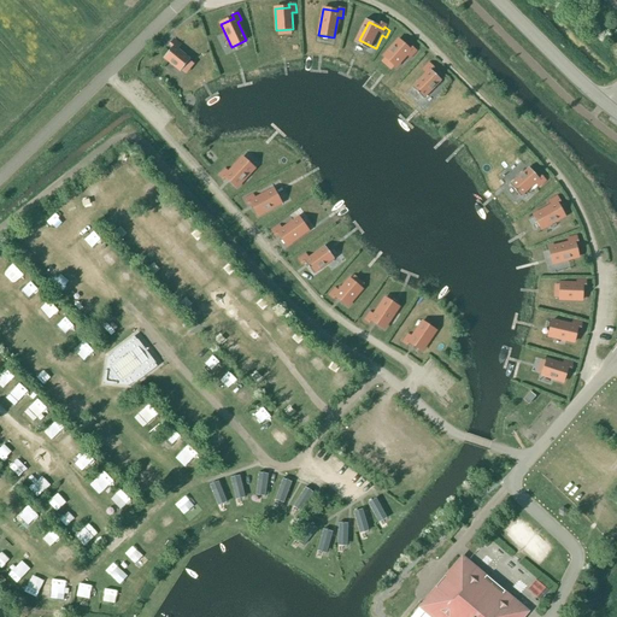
[(172,47),(163,58),(180,72),(191,59),(177,50),(180,46),(174,40),(170,45),(172,47)]
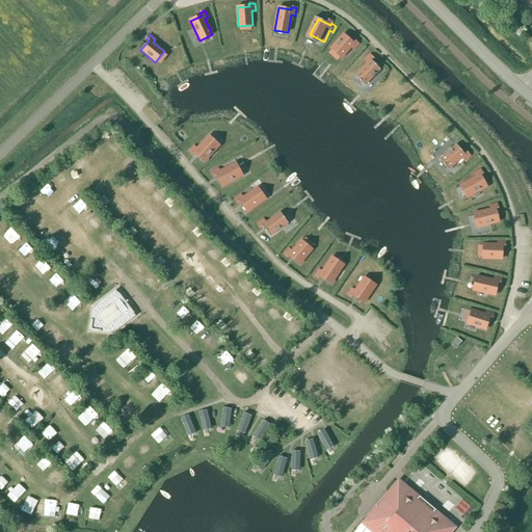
[(334,49),(346,59),(354,50),(356,52),(362,47),(357,44),(356,45),(346,35),(334,49)]
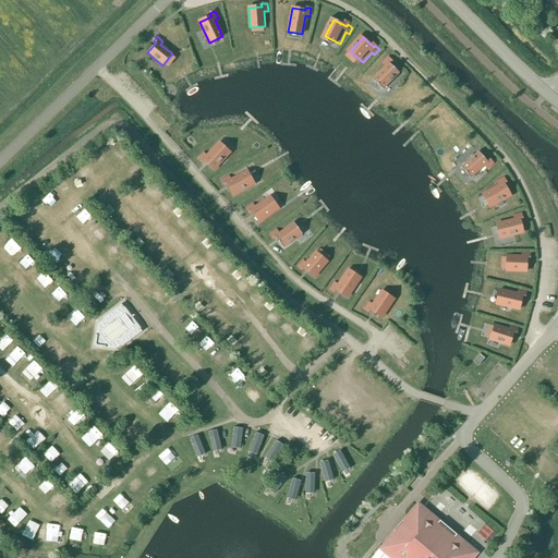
[(383,89),(399,73),(390,64),(392,62),(388,58),(383,63),(385,67),(372,80),(383,89)]
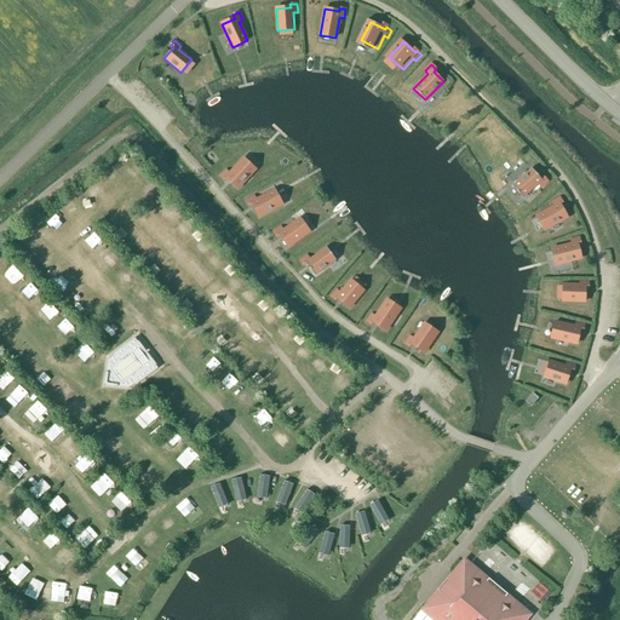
[(258,174),(244,162),(234,172),(231,170),(225,176),(230,181),(231,178),(244,190),(258,174)]
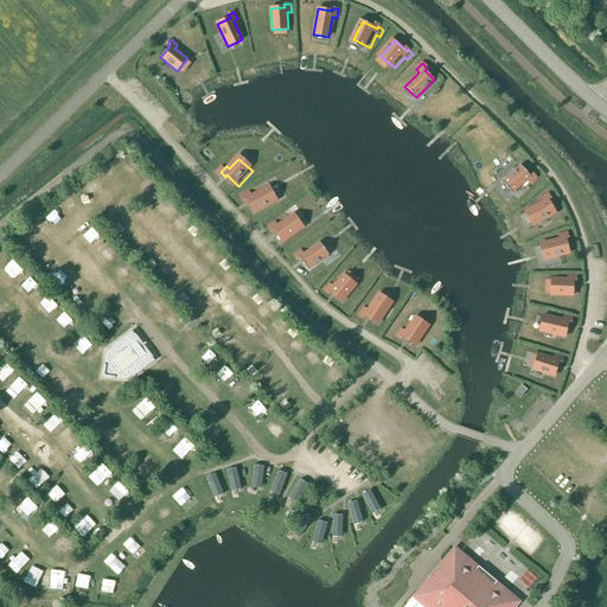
[(502,183),(512,195),(528,180),(530,184),(536,178),(532,173),(530,176),(521,165),(502,183)]
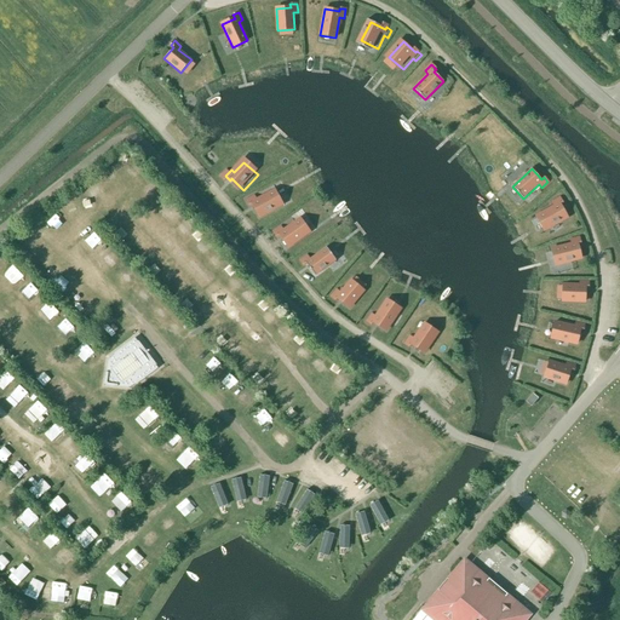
[(282,207),(274,191),(262,197),(259,195),(252,199),(254,204),(257,202),(264,217),(282,207)]
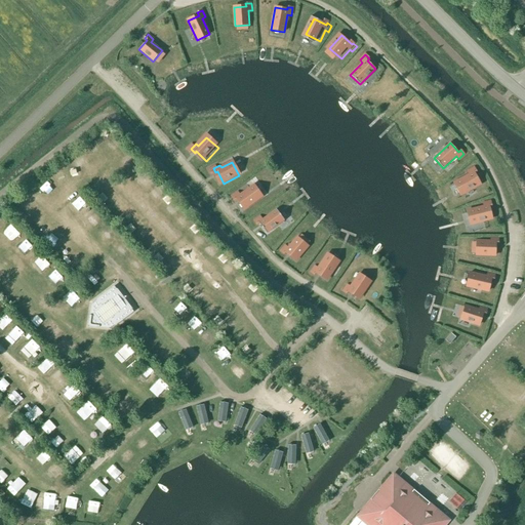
[(460,196),(480,185),(474,174),(477,172),(474,168),(468,171),(470,174),(454,184),(460,196)]
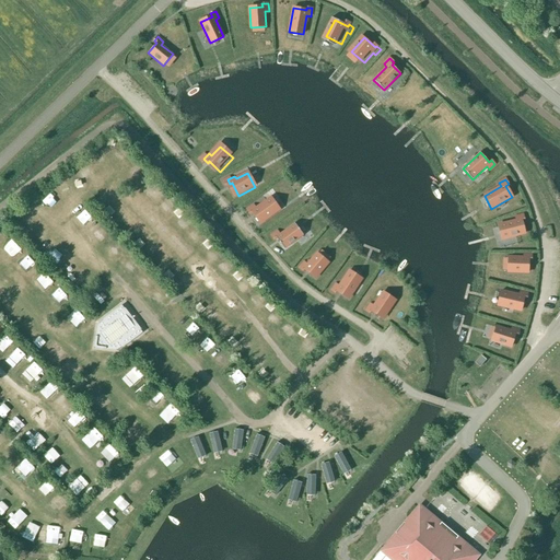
[(279,212),(270,199),(259,207),(257,203),(252,208),(254,212),(256,211),(264,223),(279,212)]
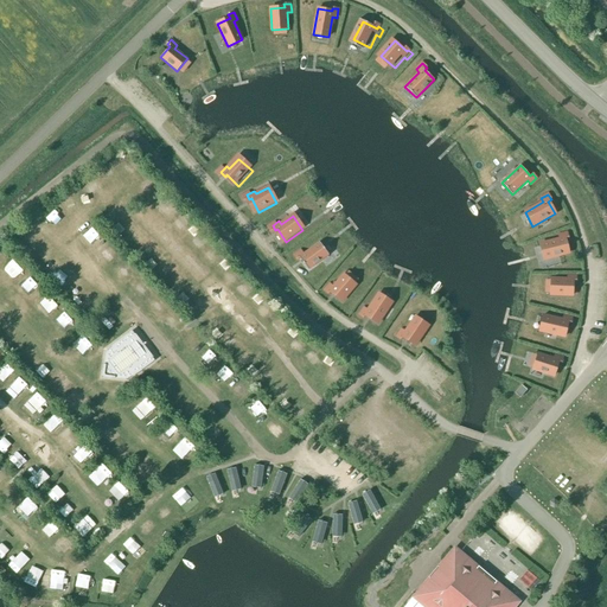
[(549,257),(569,253),(566,238),(567,237),(566,231),(557,234),(558,237),(545,241),(549,257)]
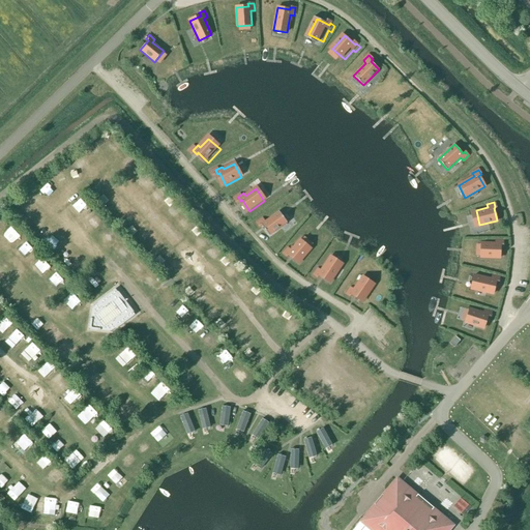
[(287,224),(277,211),(267,218),(265,215),(260,219),(262,224),(264,223),(272,234),(287,224)]
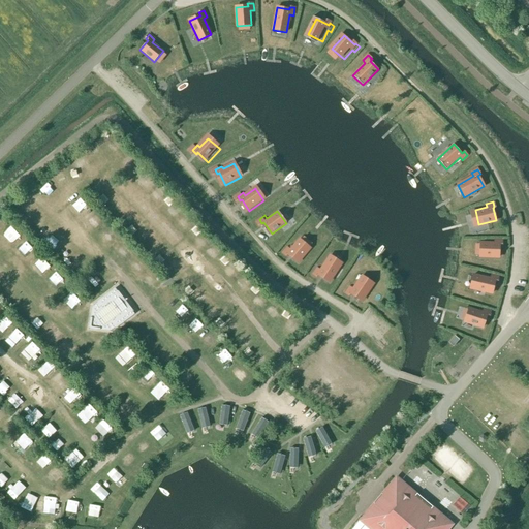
[(301,238),(292,247),(289,245),(285,251),(289,254),(290,252),(301,261),(312,248),(301,238)]
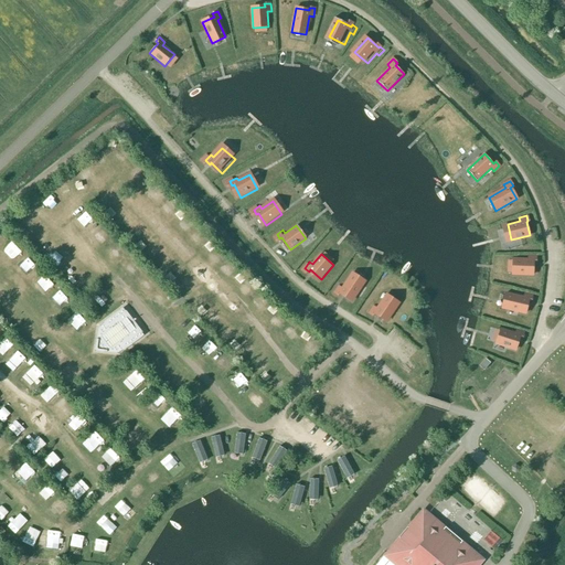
[(512,275),(532,275),(533,263),(536,263),(536,256),(529,256),(529,260),(513,259),(512,275)]
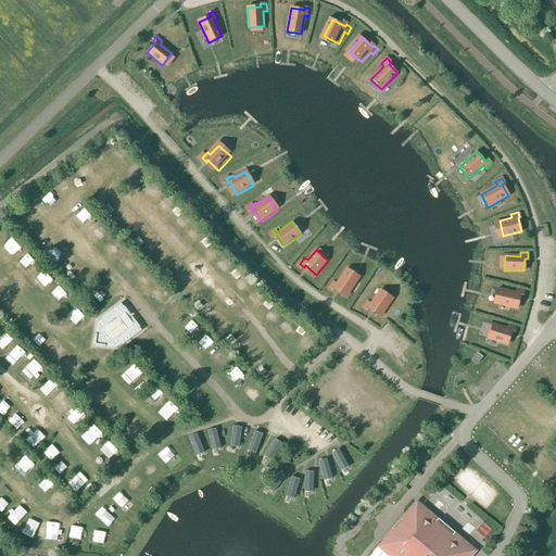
[(36,276),(43,285),(52,277),(45,268),(36,276)]
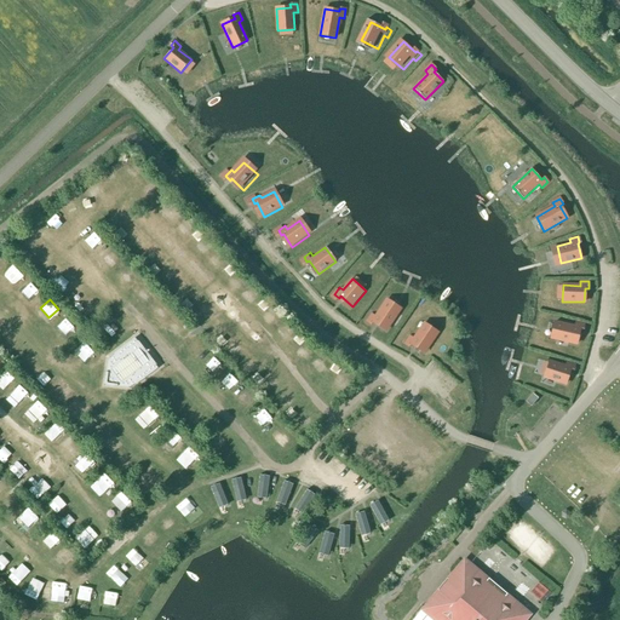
[(389,328),(400,311),(384,300),(377,313),(373,311),(368,317),(373,321),(374,320),(389,328)]
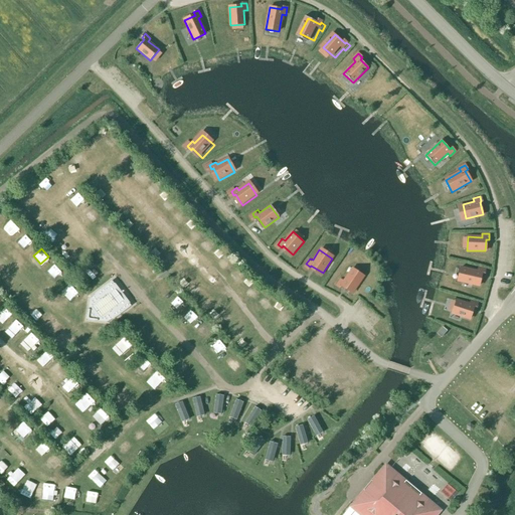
[(48,270),(55,278),(63,271),(55,263),(48,270)]
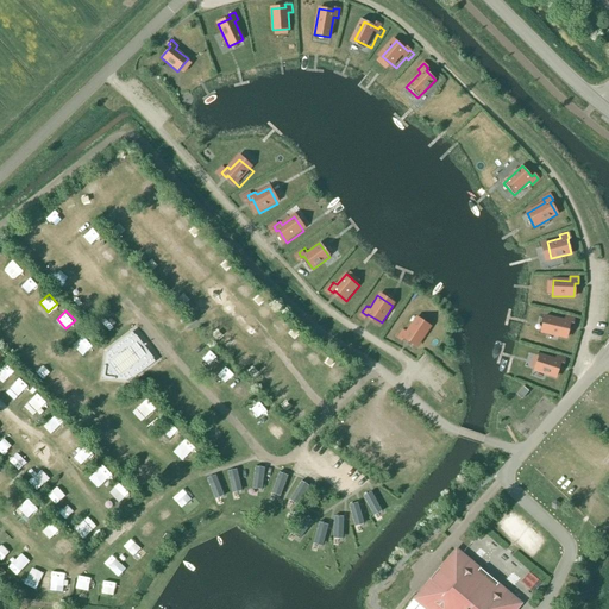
[(541,332),(566,338),(570,325),(572,325),(573,319),(565,318),(565,321),(545,316),(541,332)]
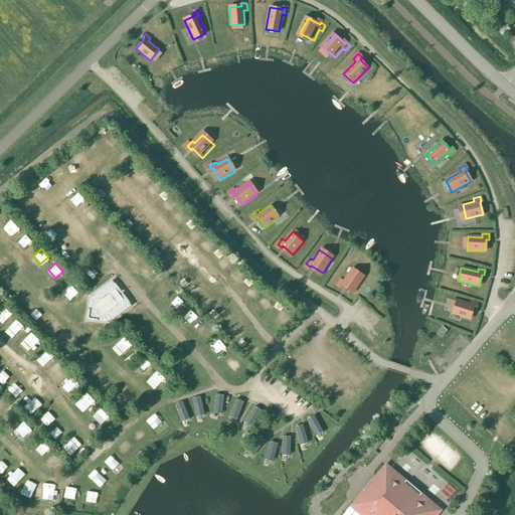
[(352,293),(363,277),(352,269),(343,282),(340,280),(336,286),(341,289),(342,287),(352,293)]
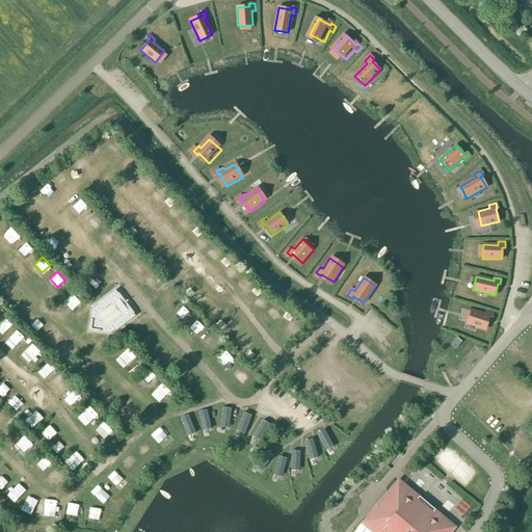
[(113,334),(136,316),(115,290),(92,308),(89,331),(113,334)]
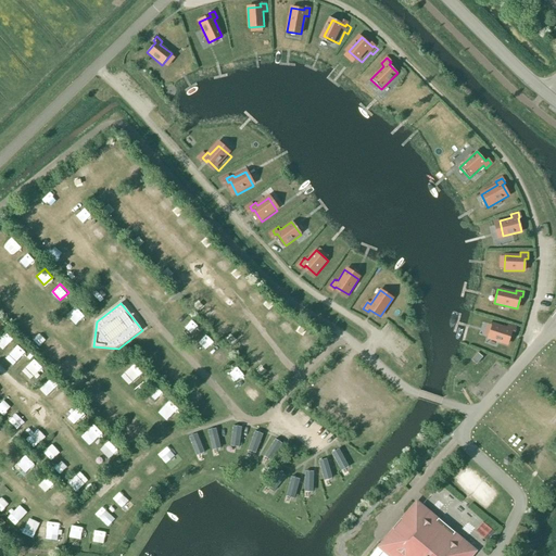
[(489,339),(507,344),(510,332),(514,333),(516,328),(508,326),(507,329),(493,325),(489,339)]
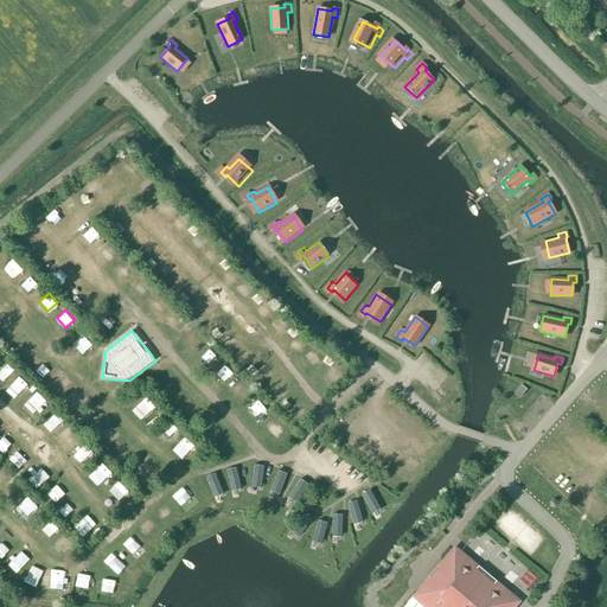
[(12,385),(21,394),(29,384),(19,376),(12,385)]
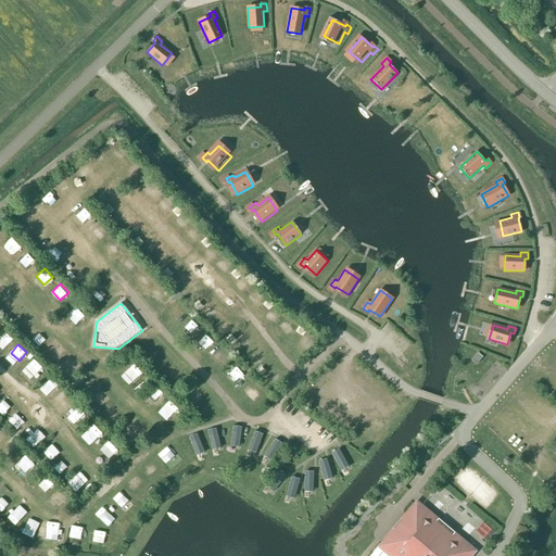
[(477,365),(483,357),(478,353),(471,361),(477,365)]
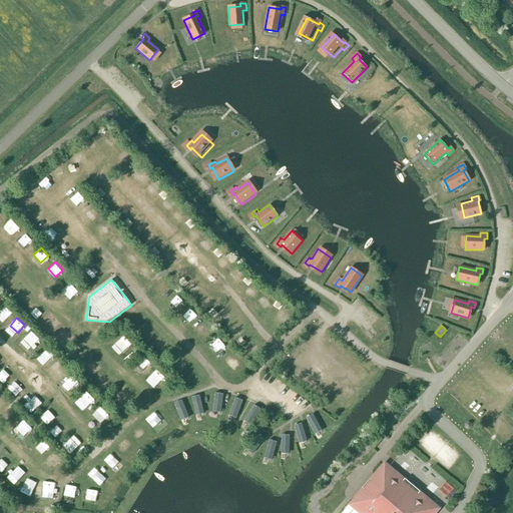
[(32,347),(40,339),(31,331),(24,339),(32,347)]
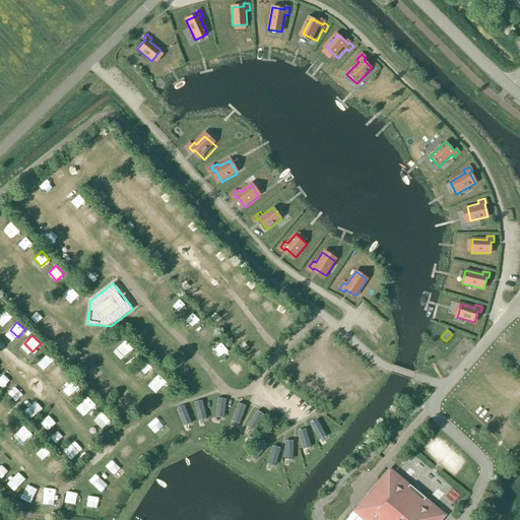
[(74,368),(83,360),(76,351),(67,360),(74,368)]
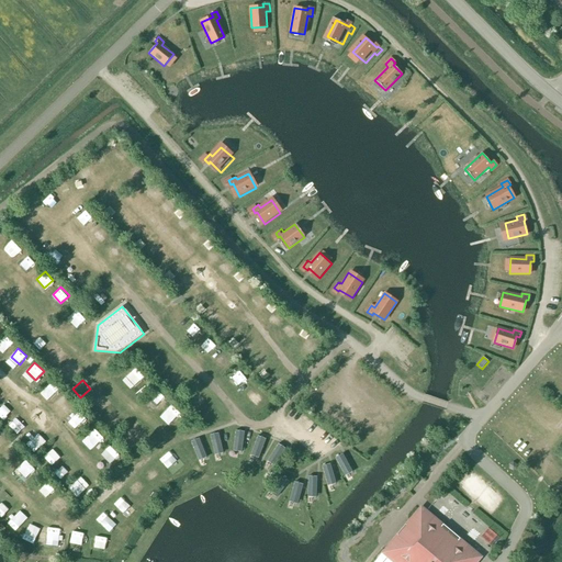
[(170,384),(179,392),(182,389),(173,380),(170,384)]
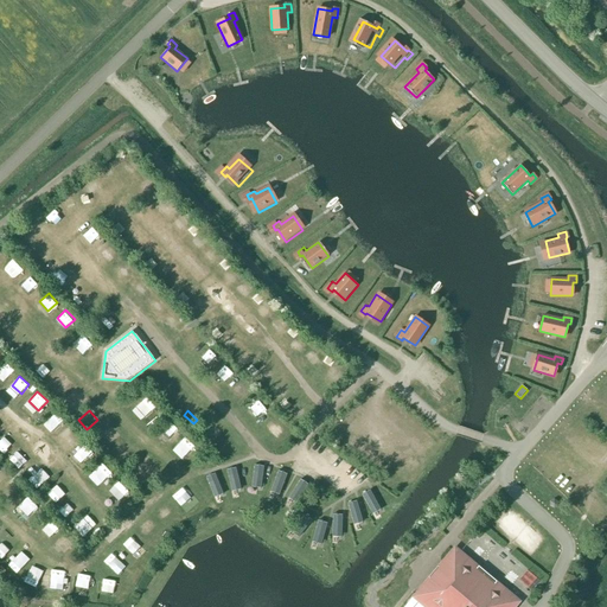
[(163,428),(172,440),(181,434),(173,421),(163,428)]
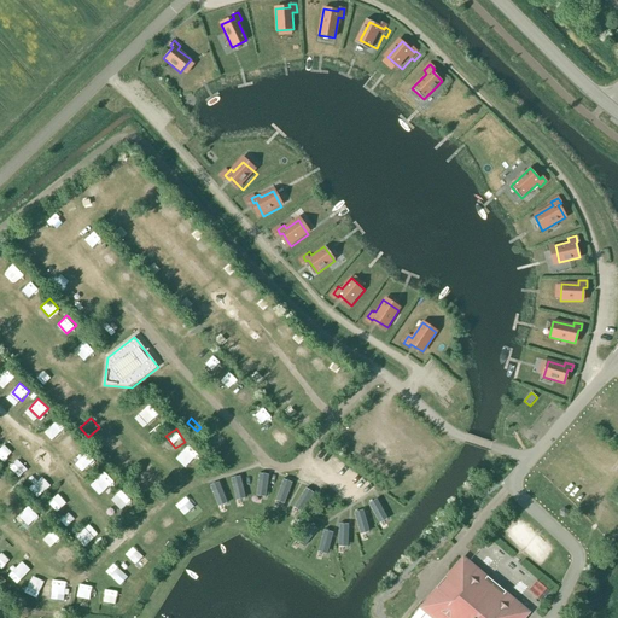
[(110,485),(115,481),(105,472),(101,476),(110,485)]
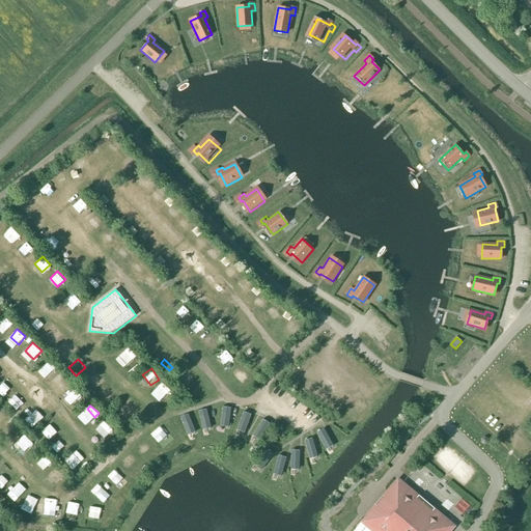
[(223,407),(222,426),(230,426),(231,408),(223,407)]
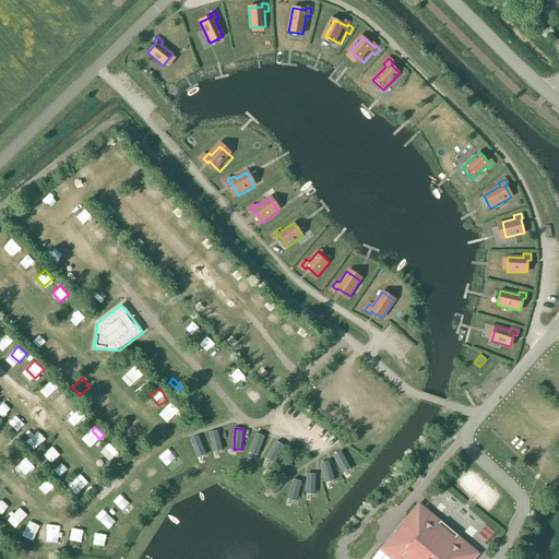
[(219,430),(211,431),(214,452),(223,450),(219,430)]
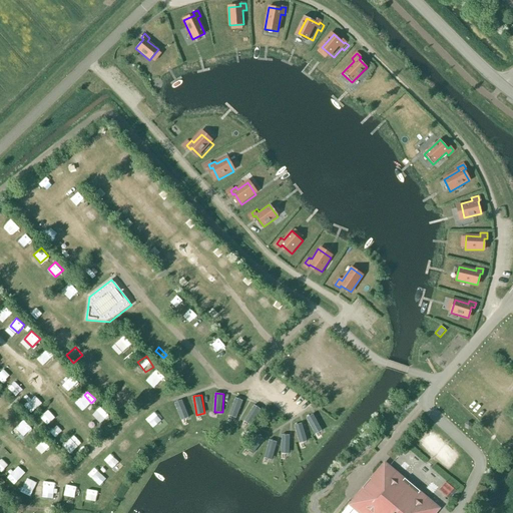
[(237,418),(243,401),(236,398),(229,415),(237,418)]
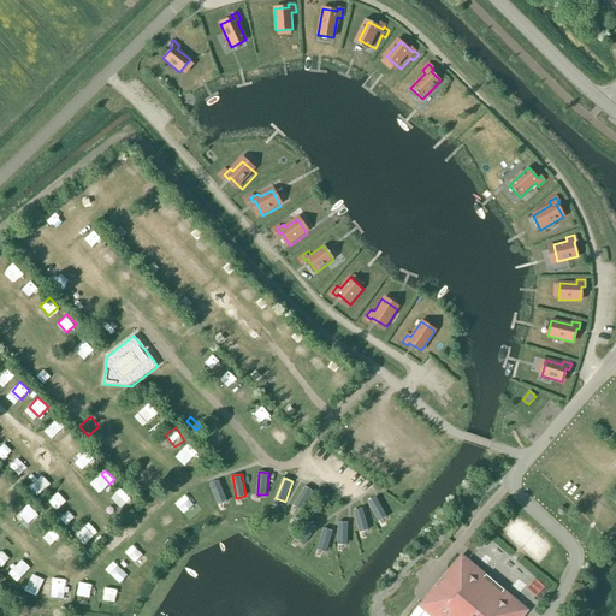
[(218,504),(227,501),(220,480),(211,484),(218,504)]
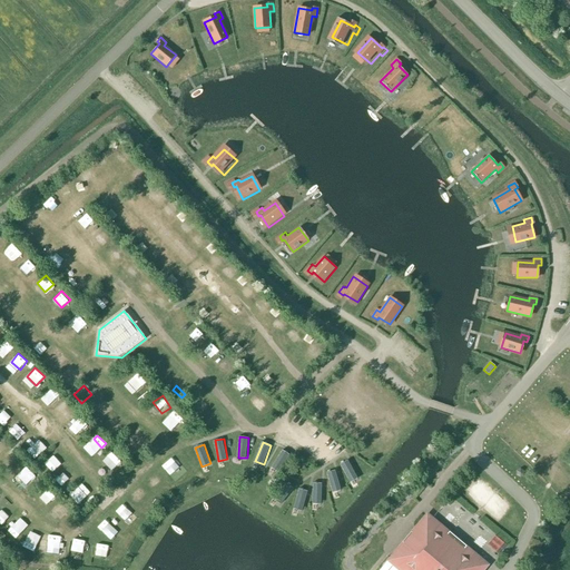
[(112,469),(121,460),(111,450),(102,459),(112,469)]
